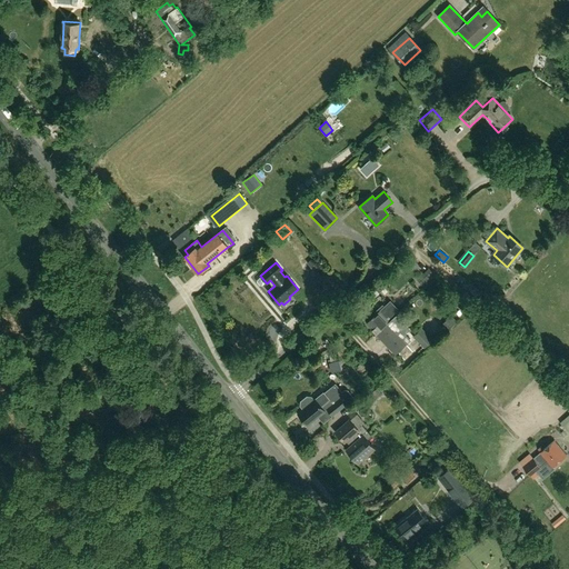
[(430,281),(436,276),(429,269),(418,280),(425,287),(427,289),(433,283),(430,281)]
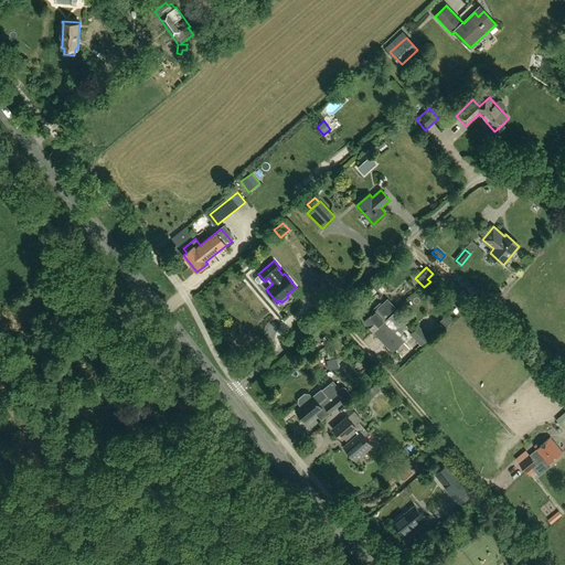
[(376,291),(383,285),(377,279),(371,286),(372,286),(366,291),(370,296),(375,290),(376,291)]
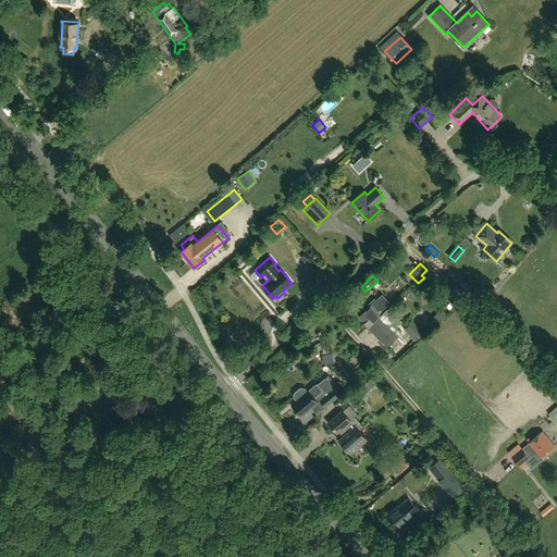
[(503,308),(483,293),(477,300),(497,316),(503,308)]
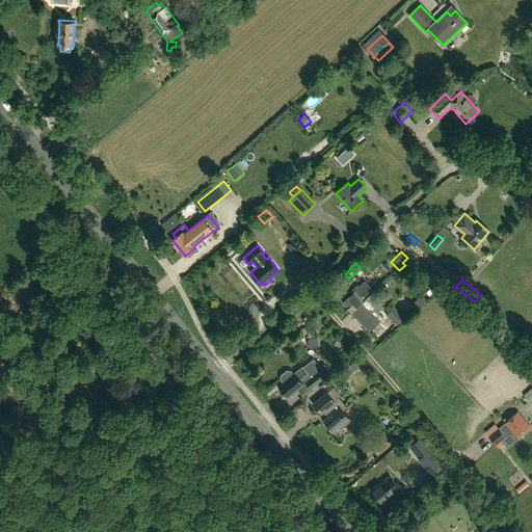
[(351,312),(363,302),(374,292),(365,282),(360,287),(357,286),(352,291),(353,293),(343,302),(351,312)]
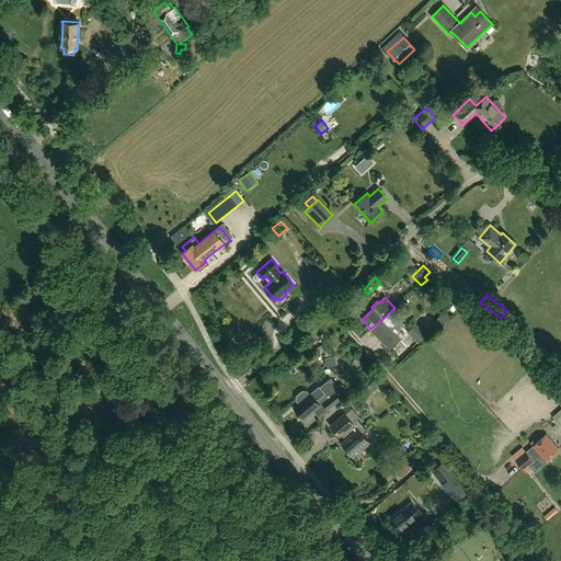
[(448,321),(443,316),(437,320),(442,325),(448,321)]
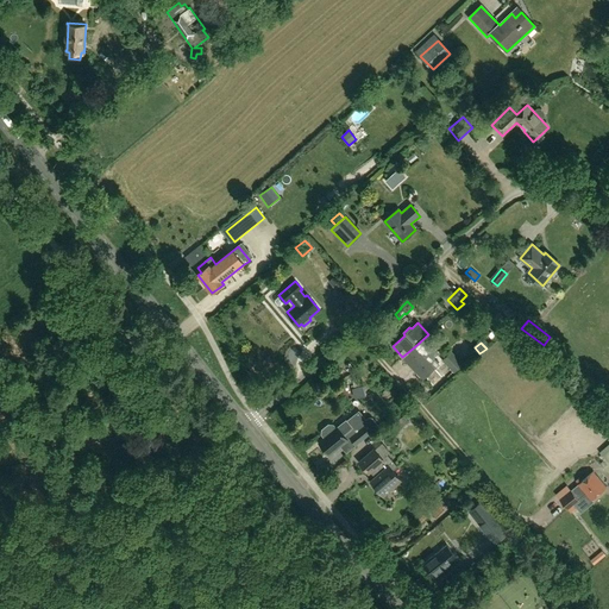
[(415,346),(402,357),(422,380),(434,368),(428,360),(432,357),(426,351),(422,355),(415,346)]
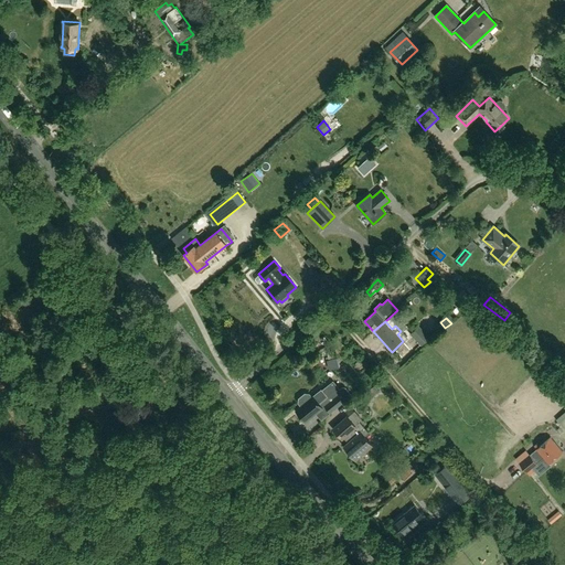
[(429,338),(418,327),(411,334),(422,345),(429,338)]
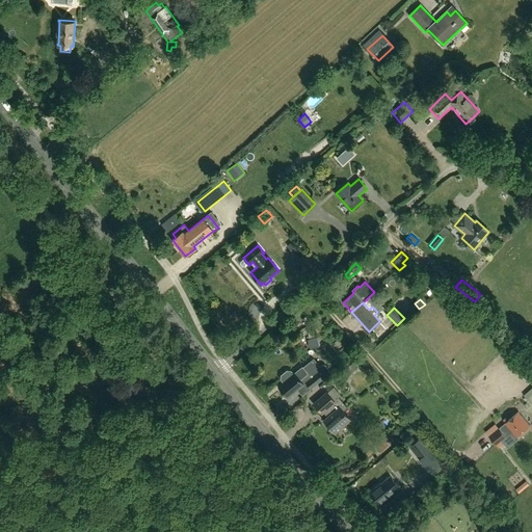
[(308,340),(310,348),(319,345),(317,338),(308,340)]
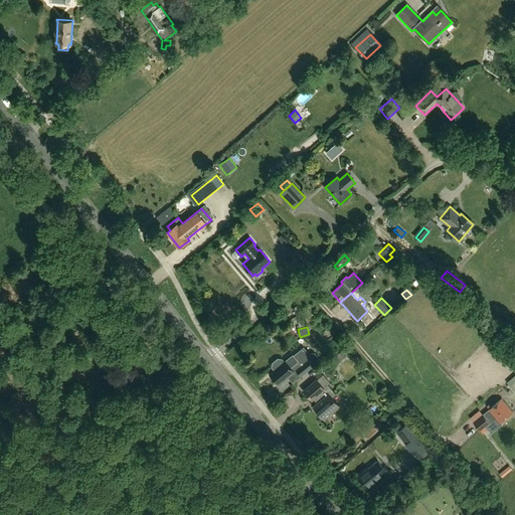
[(337,364),(346,356),(342,351),(333,359),(337,364)]
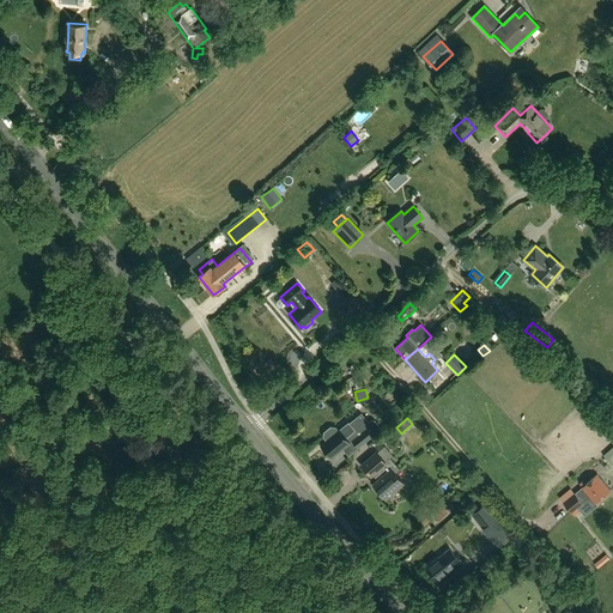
[(325,437),(328,441),(321,445),(332,459),(350,443),(352,441),(358,449),(374,436),(368,428),(358,435),(349,422),(339,430),(339,431),(335,428),(333,429),(327,434),(325,437)]
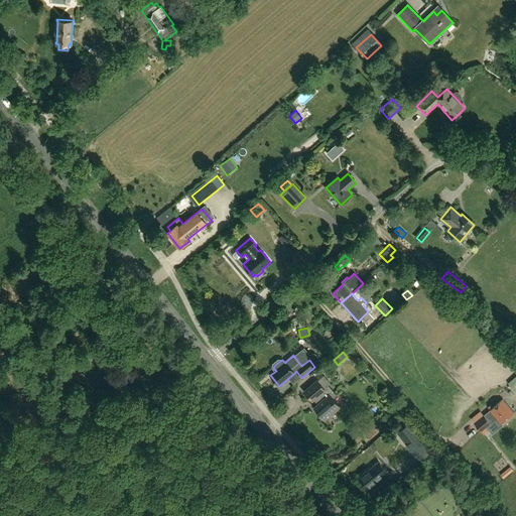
[(313,400),(317,404),(314,408),(325,420),(340,407),(333,399),(337,395),(329,386),(325,389),(316,381),(304,392),(312,401),(313,400)]
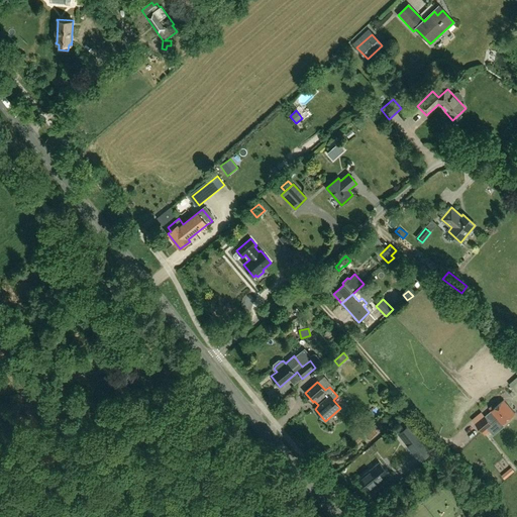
[(487,416),(492,423),(497,419),(502,424),(514,413),(503,400),(491,412),(487,416)]
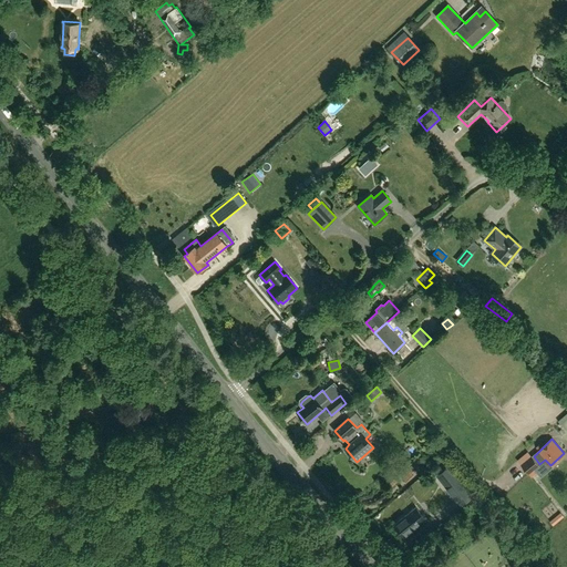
[(522,466),(528,474),(529,474),(532,477),(537,473),(534,470),(538,466),(532,457),(522,466)]
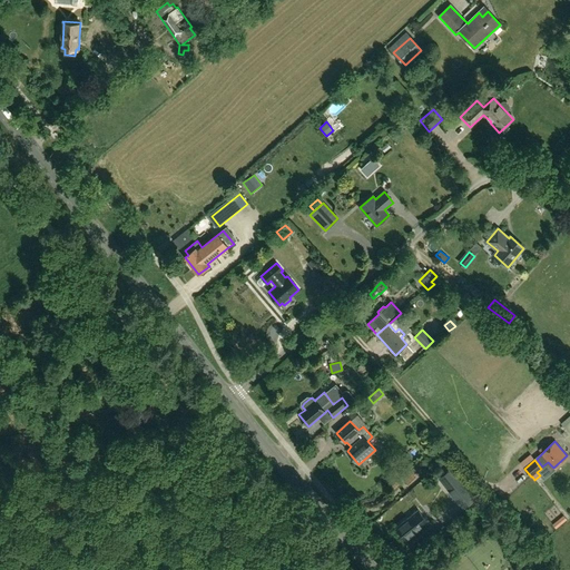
[(410,487),(418,479),(415,475),(419,473),(415,470),(404,479),(410,487)]
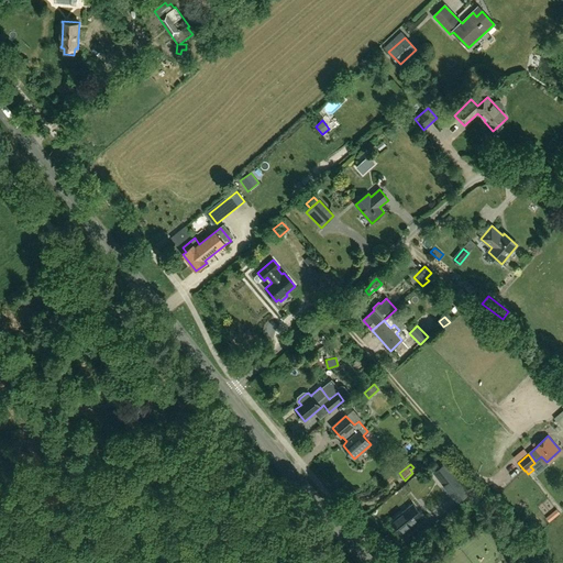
[(440,482),(451,495),(463,484),(453,471),(440,482)]
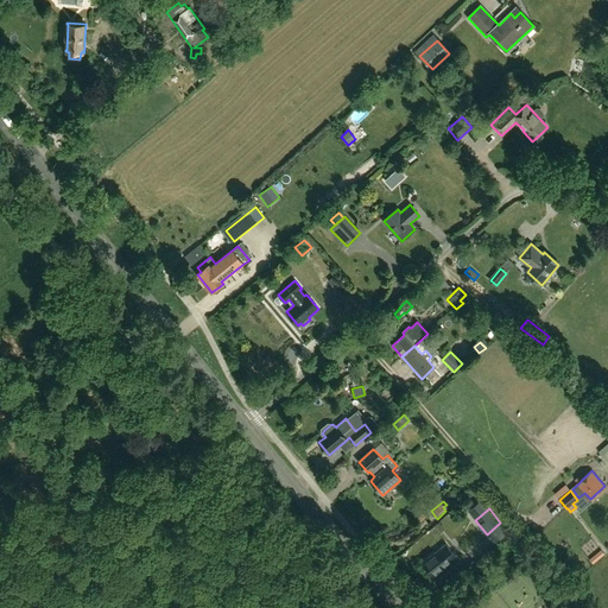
[(419,523),(428,517),(422,511),(415,517),(419,523)]
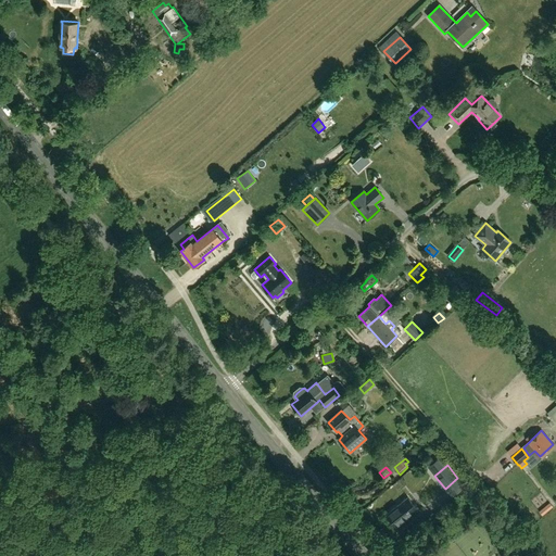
[(407,497),(387,515),(396,528),(418,510),(407,497)]
